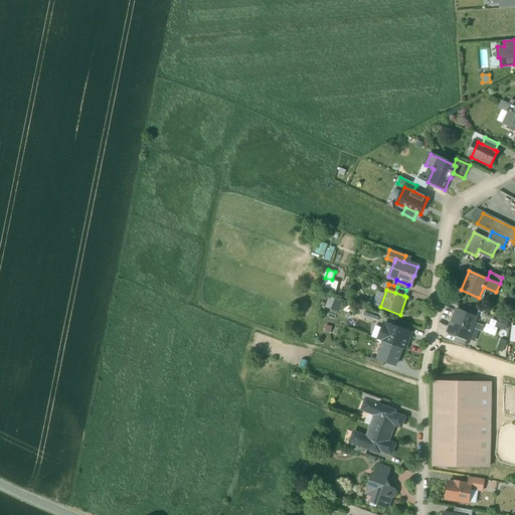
[(340,311),(342,301),(329,297),(326,307),(340,311)]
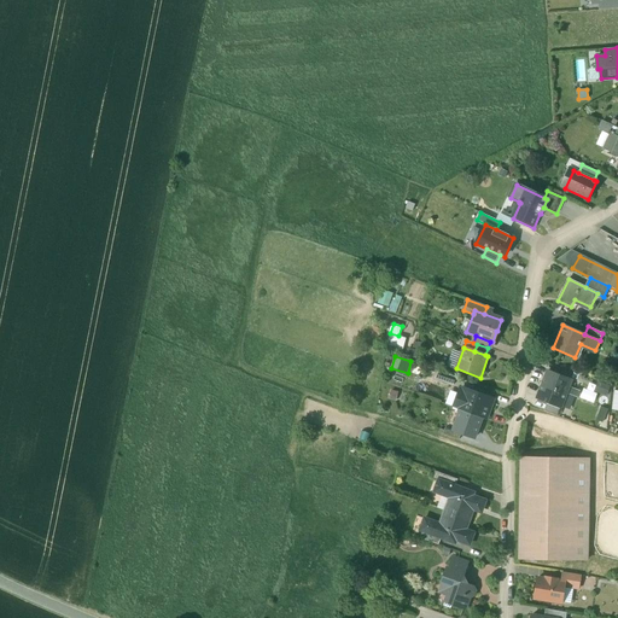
[(575,372),(561,366),(559,373),(572,378),(575,372)]
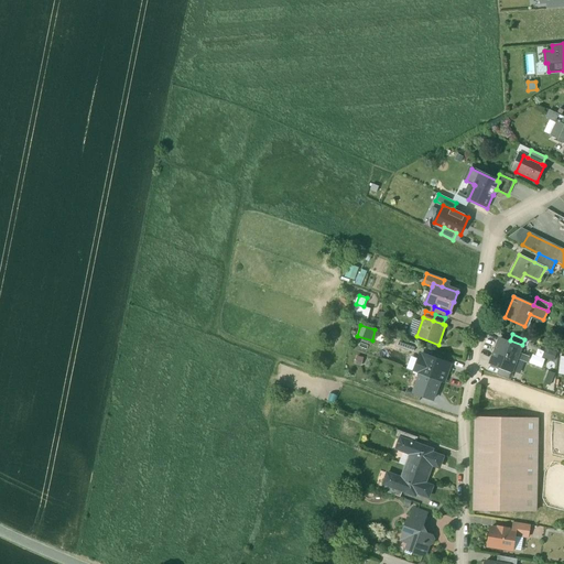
[(416,345),(400,338),(398,346),(414,353),(416,345)]
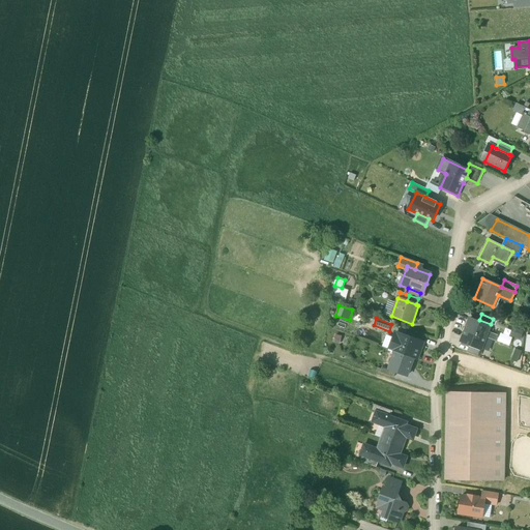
[(490,326),(470,318),(466,330),(486,337),(490,326)]
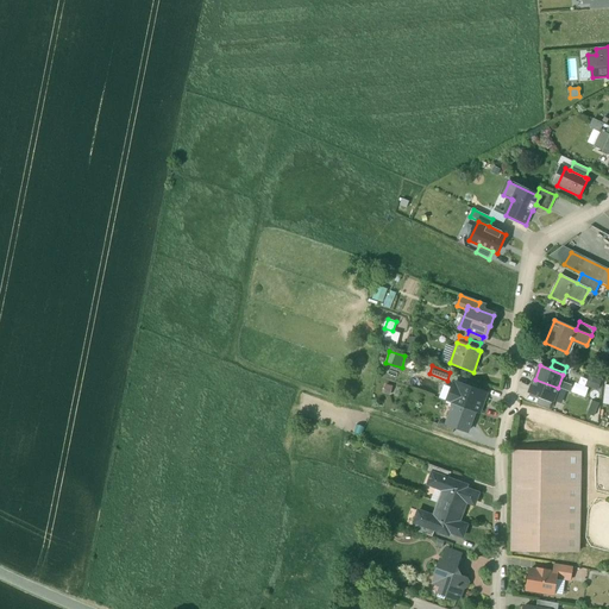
[(589,376),(585,384),(598,390),(602,382),(589,376)]
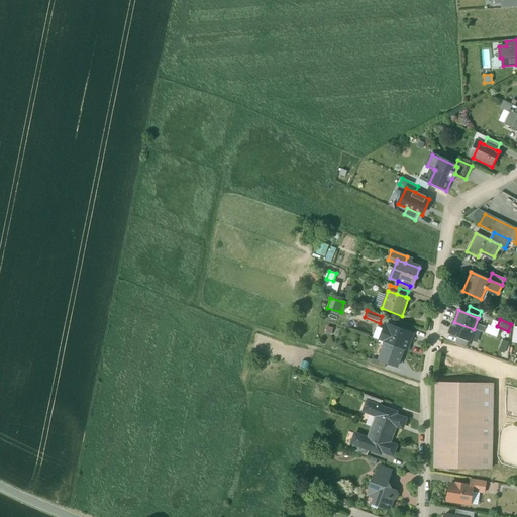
[(474,329),(454,322),(449,333),(470,341),(474,329)]
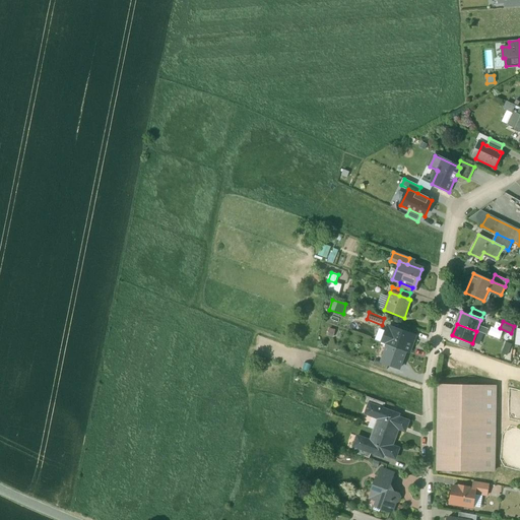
[(415,335),(391,327),(390,329),(387,328),(381,343),(387,345),(406,352),(408,353),(415,335)]
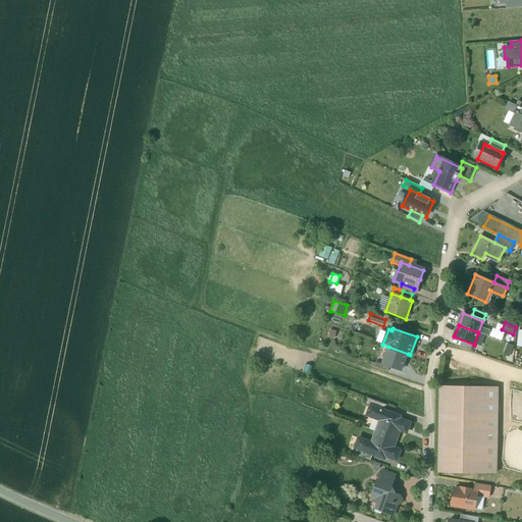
[(473,346),(462,342),(460,348),(471,352),(473,346)]
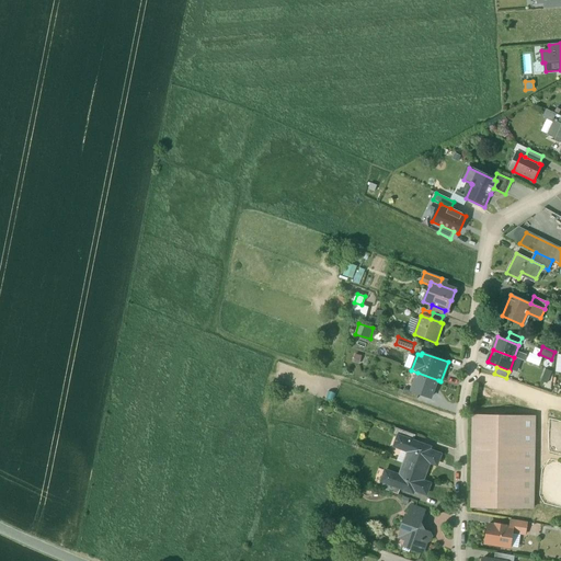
[(549,382),(552,370),(546,369),(542,381),(549,382)]
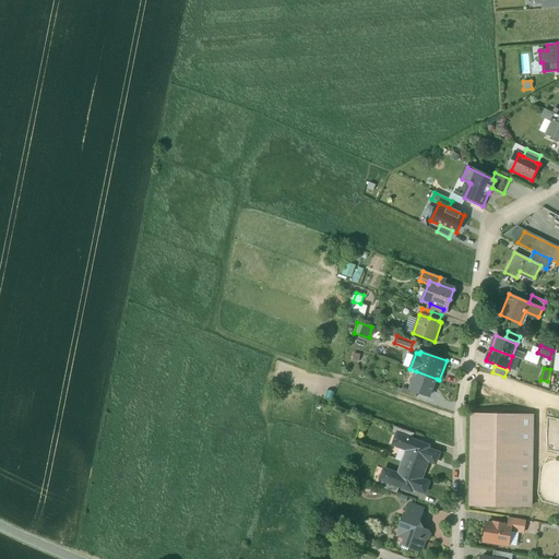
[(429,397),(437,379),(416,371),(409,390),(417,392),(429,397)]
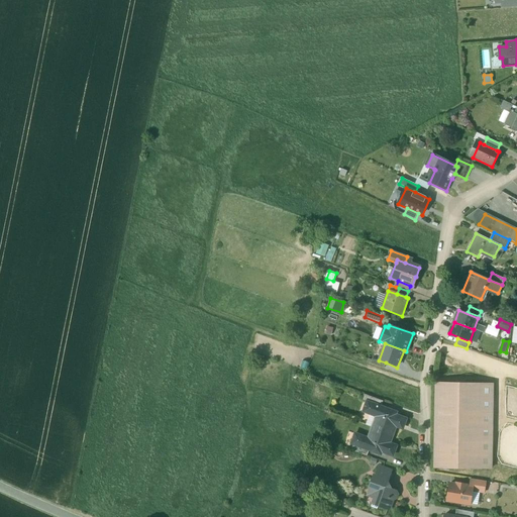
[(384,369),(386,363),(379,360),(373,357),(371,364),(384,369)]
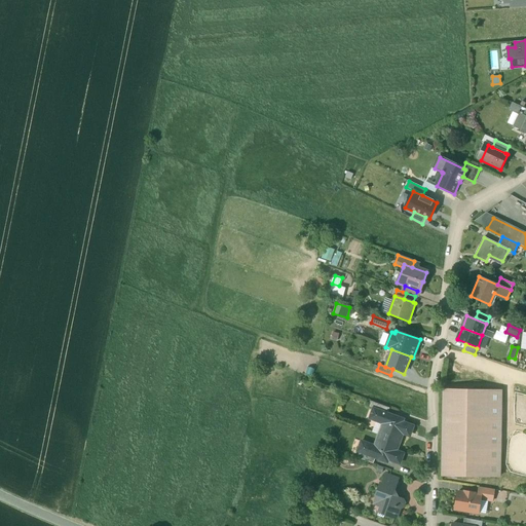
[(490,391),(446,390),(444,476),(488,476),(490,391)]
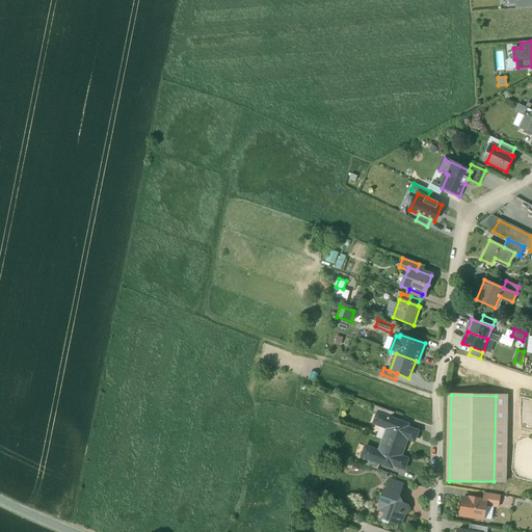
[(394,414),(375,406),(372,413),(377,415),(377,414),(392,419),(394,414)]
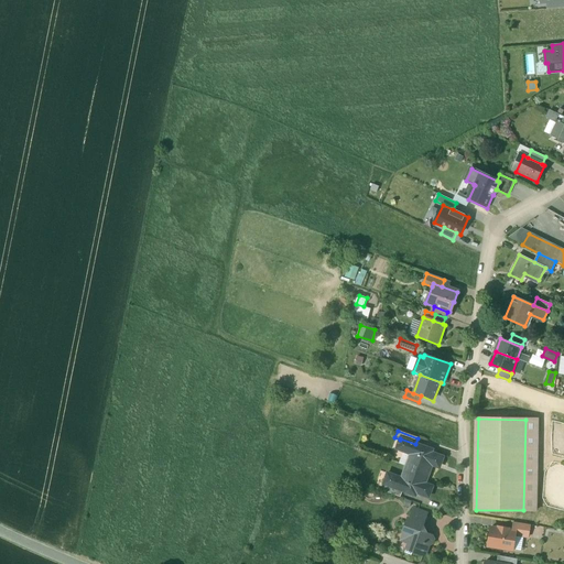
[(415,444),(400,438),(400,440),(397,449),(411,454),(407,466),(429,475),(433,463),(441,465),(443,457),(431,453),(432,451),(415,444)]
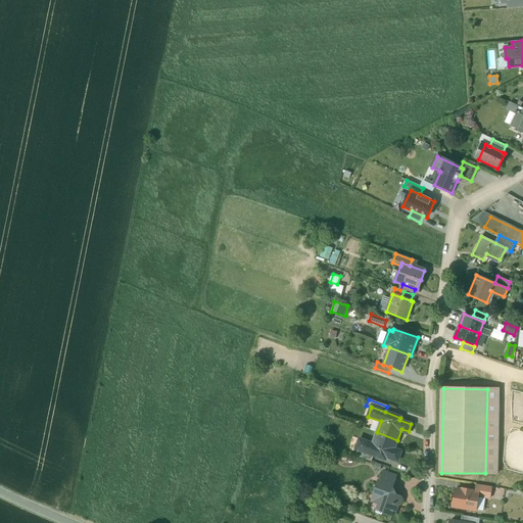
[(397,440),(377,432),(373,443),(360,439),(355,448),(373,456),(385,460),(386,458),(397,462),(400,454),(393,452),(397,440)]
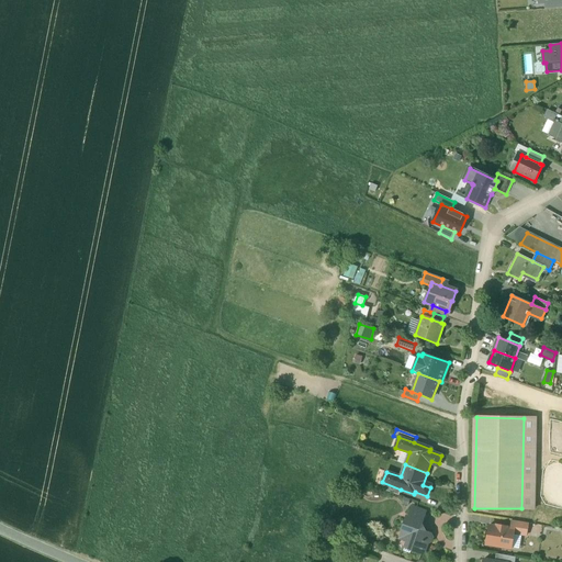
[(401,490),(382,482),(380,489),(398,495),(401,490)]
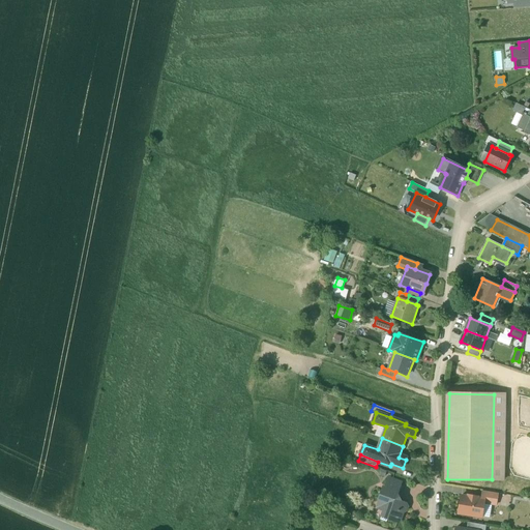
[(402,482),(389,478),(384,492),(390,494),(391,493),(396,495),(398,494),(402,482)]
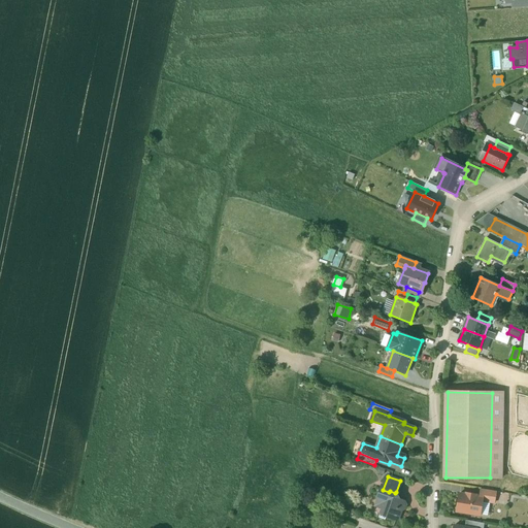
[(395,493),(390,491),(389,492),(383,490),(382,493),(380,492),(376,499),(382,501),(381,503),(384,504),(380,518),(385,520),(387,517),(398,521),(401,510),(404,508),(406,505),(404,501),(399,499),(396,493),(396,492),(395,493)]
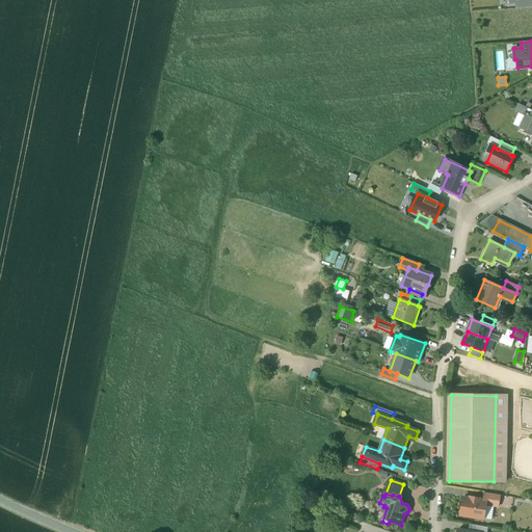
[(487,508),(499,510),(501,497),(485,495),(484,503),(488,504),(487,508)]
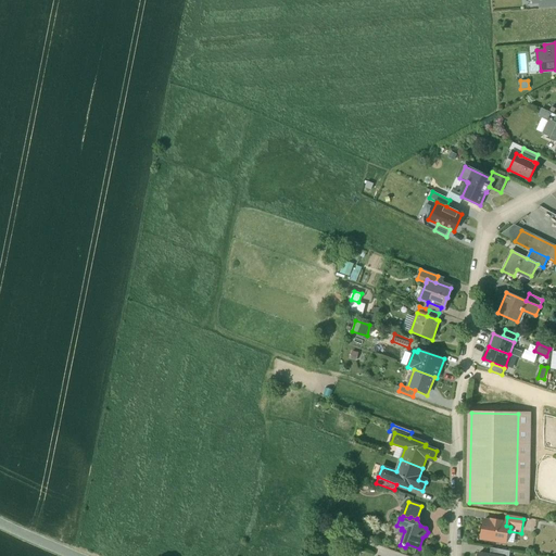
[(484,522),(482,542),(507,545),(509,531),(510,527),(506,526),(484,522)]
